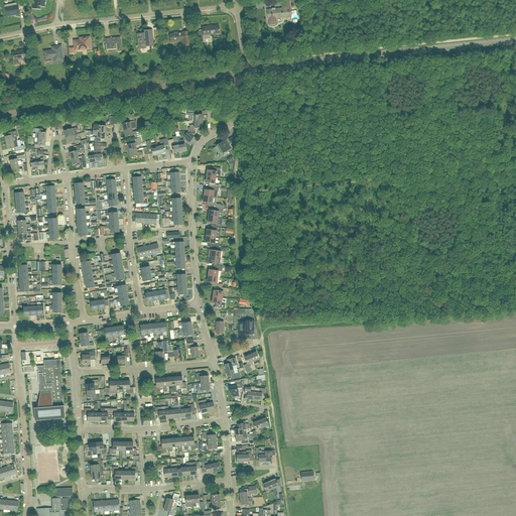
[(36,0),(37,1),(35,1),(34,5),(33,5),(32,8),(40,9),(41,6),(44,7),(44,0),(36,0)]
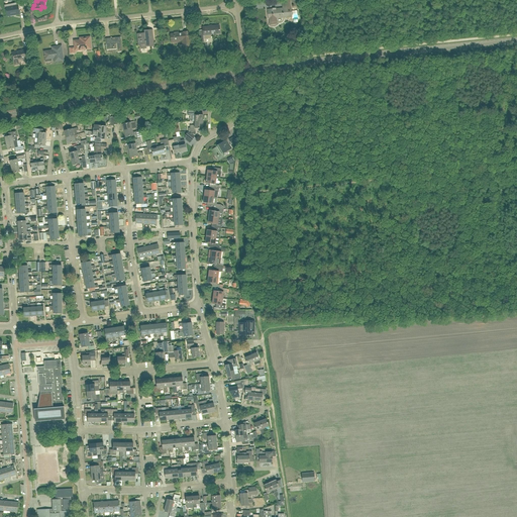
[(290,7),(289,0),(288,0),(282,1),(283,8),(268,10),(269,19),(269,22),(277,21),(277,18),(292,17),(291,7),(290,7)]
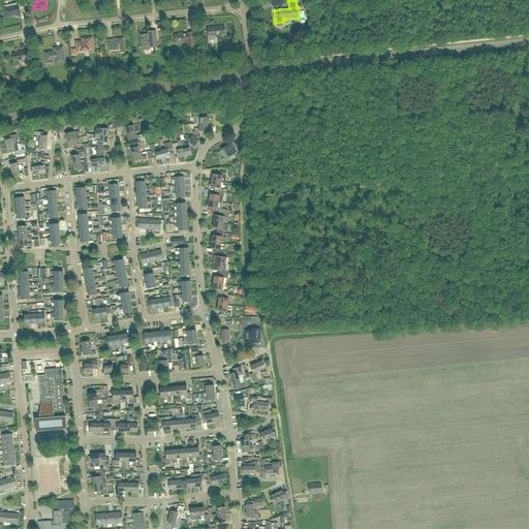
[(19,5),(6,7),(8,17),(20,14),(20,9),(23,9),(21,2),(18,3),(19,5)]
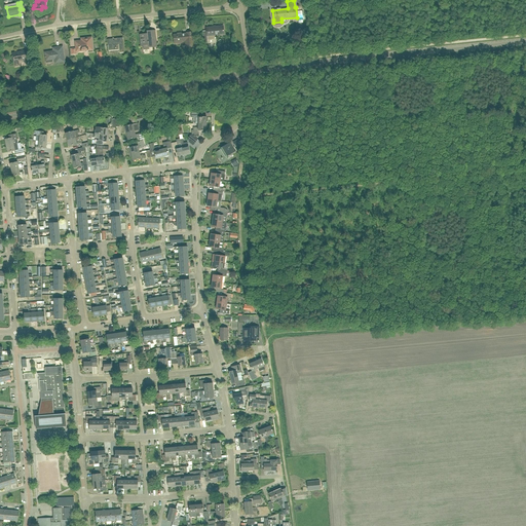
[(223,26),(205,28),(207,31),(202,31),(203,44),(208,43),(207,36),(224,34),(223,26)]
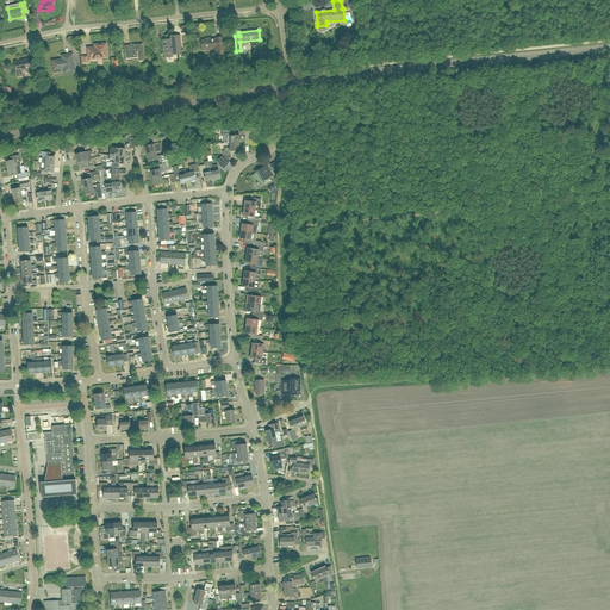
[(163,53),(172,53),(173,55),(181,55),(180,36),(170,37),(170,39),(162,41),(163,53)]
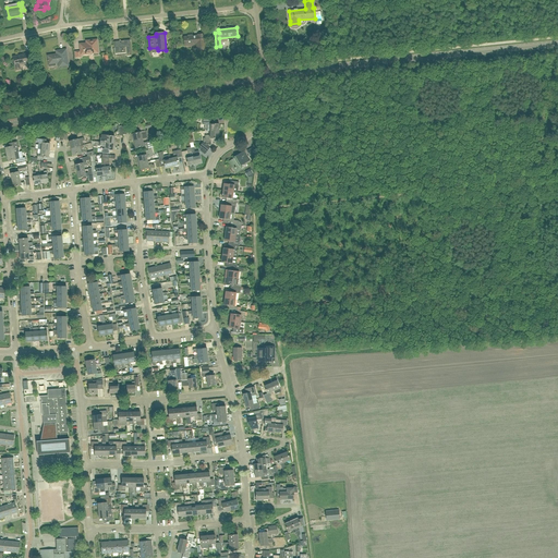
[(187,36),(183,37),(184,47),(193,46),(193,44),(196,44),(197,50),(206,49),(205,43),(206,43),(205,35),(204,34),(197,35),(192,36),(192,35),(187,35),(187,36)]
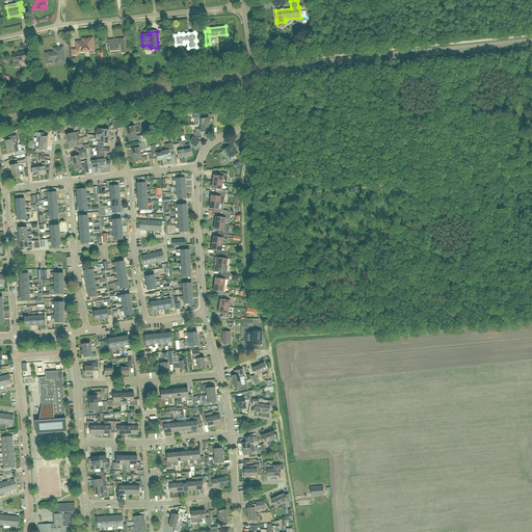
[(77,49),(72,49),(72,55),(77,54),(77,52),(94,51),(92,38),(87,38),(88,41),(76,42),(77,49)]
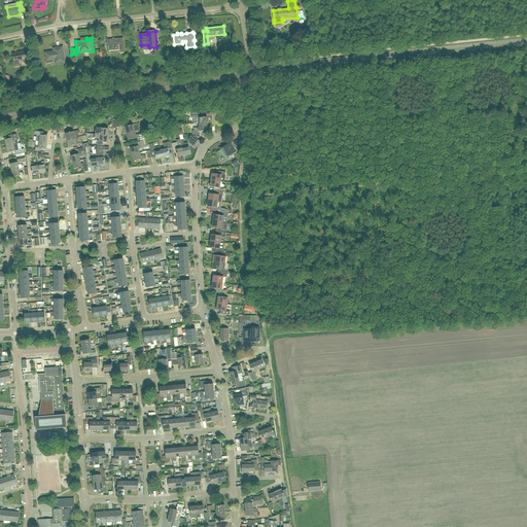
[(108,45),(109,50),(119,49),(119,53),(125,53),(124,38),(117,38),(117,40),(113,41),(112,39),(107,39),(108,45)]
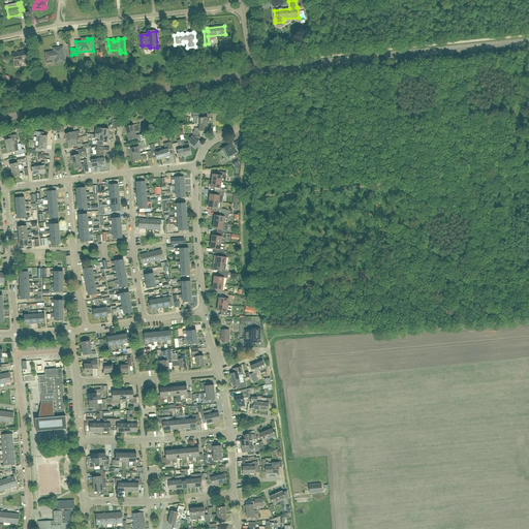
[(65,56),(63,47),(53,48),(54,51),(44,52),(47,63),(53,62),(53,60),(58,60),(58,64),(64,63),(63,56),(65,56)]
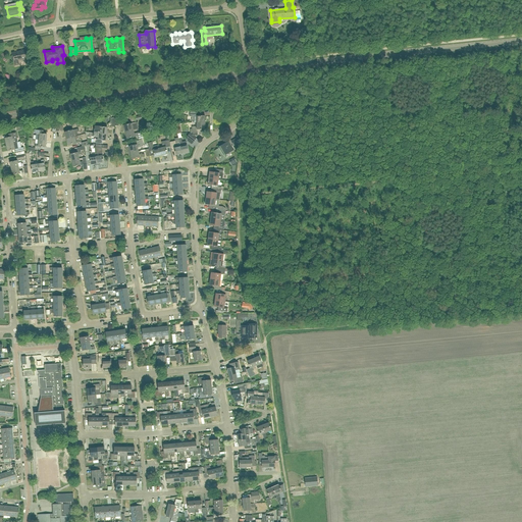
[(12,53),(14,61),(15,66),(19,65),(18,60),(30,58),(28,49),(23,50),(12,53)]
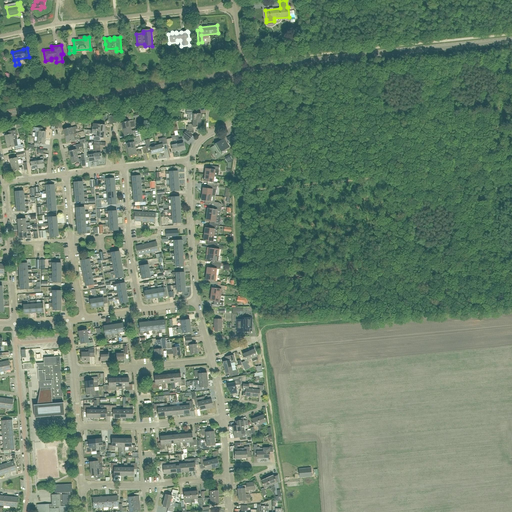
[(123,130),(131,128),(130,124),(135,123),(134,120),(121,123),(123,130)]
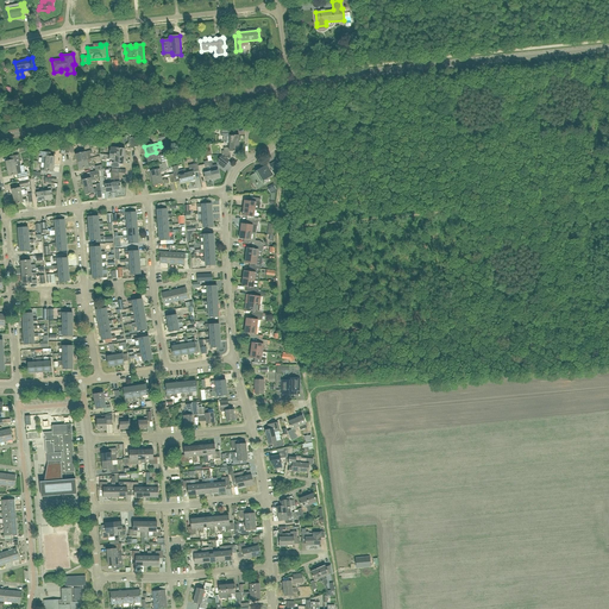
[(239,143),(230,143),(230,148),(224,148),(224,151),(221,151),(221,155),(231,155),(231,151),(239,151),(239,143)]
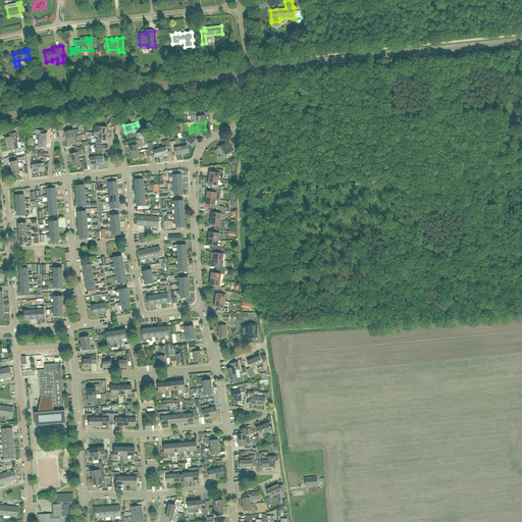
[(99,134),(106,135),(107,127),(100,126),(100,125),(94,125),(93,129),(95,129),(95,133),(99,134)]
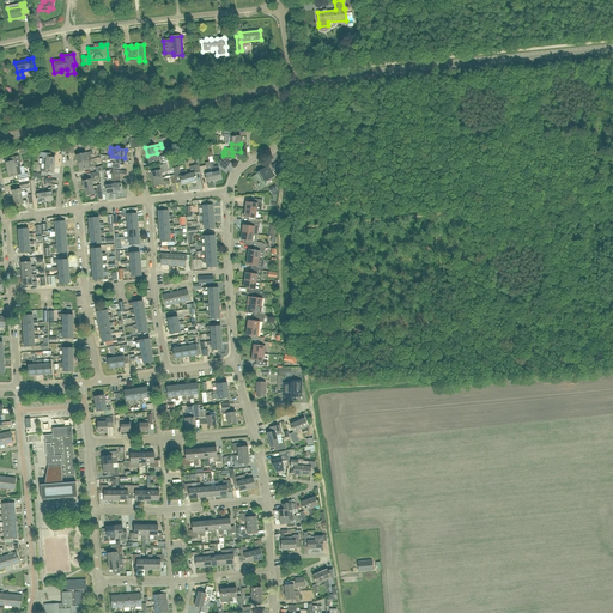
[(78,163),(91,159),(90,156),(92,155),(91,151),(77,156),(78,163)]
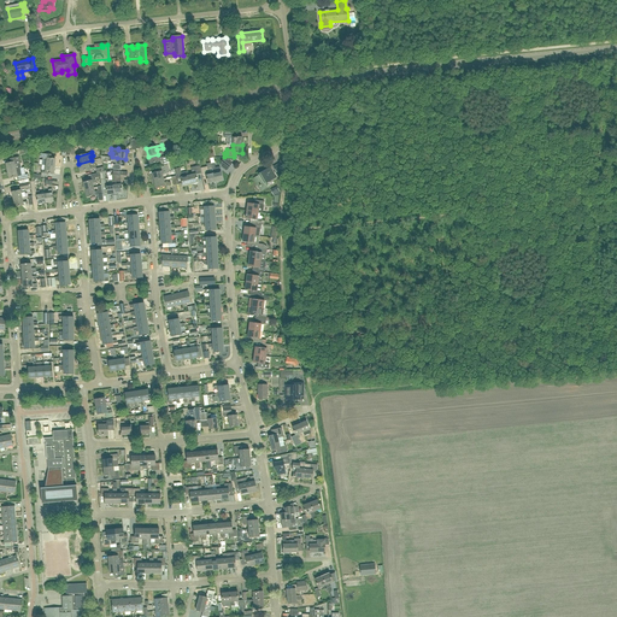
[(42,165),(56,166),(56,159),(48,158),(48,154),(41,153),(41,158),(42,158),(42,165)]
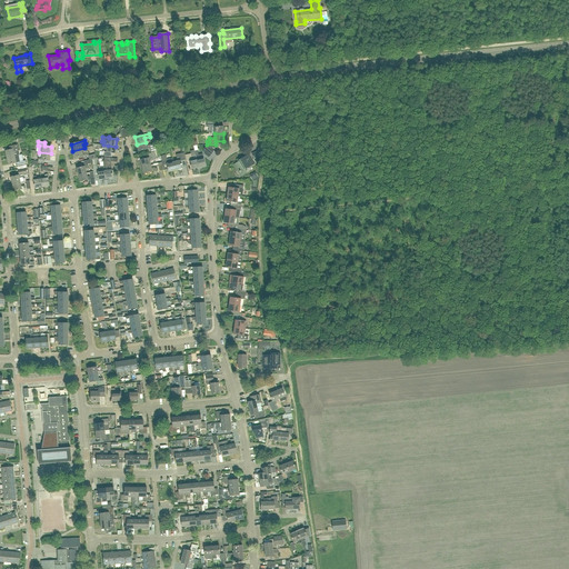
[(146,142),(137,145),(138,151),(150,148),(150,152),(158,150),(157,147),(152,148),(151,145),(147,146),(146,142)]
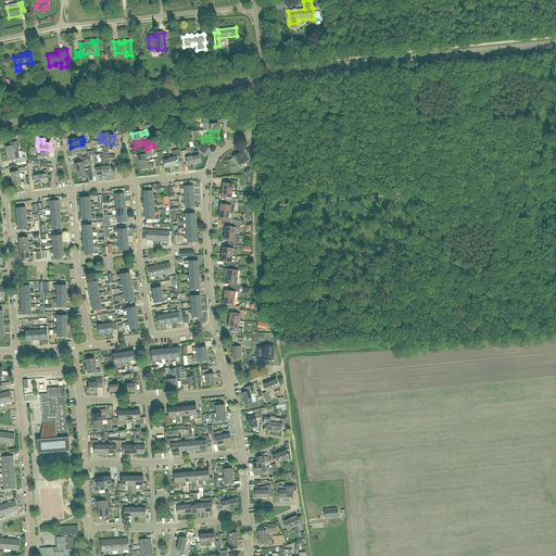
[(7,154),(20,151),(19,148),(19,147),(17,141),(12,142),(12,146),(5,147),(7,154)]
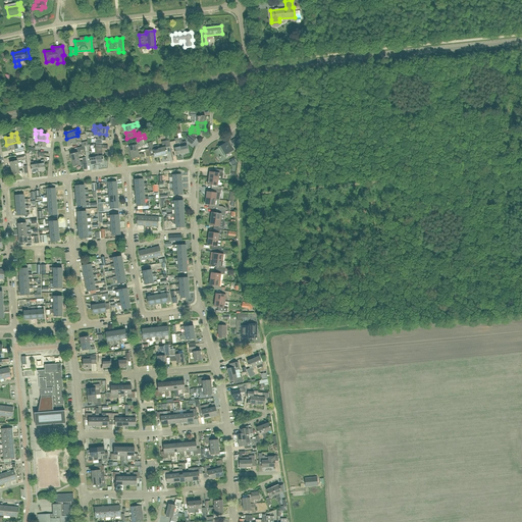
[(190,134),(188,137),(194,142),(196,139),(190,134)]
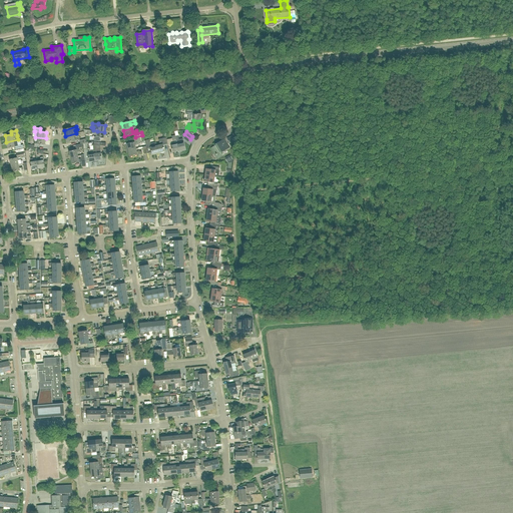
[(76,133),(65,136),(67,142),(79,139),(79,136),(77,137),(76,133)]
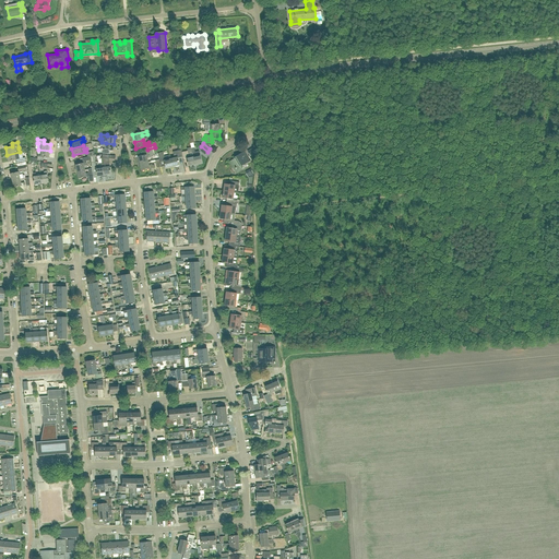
[(193,157),(195,165),(202,163),(200,151),(195,152),(194,147),(191,149),(193,157)]
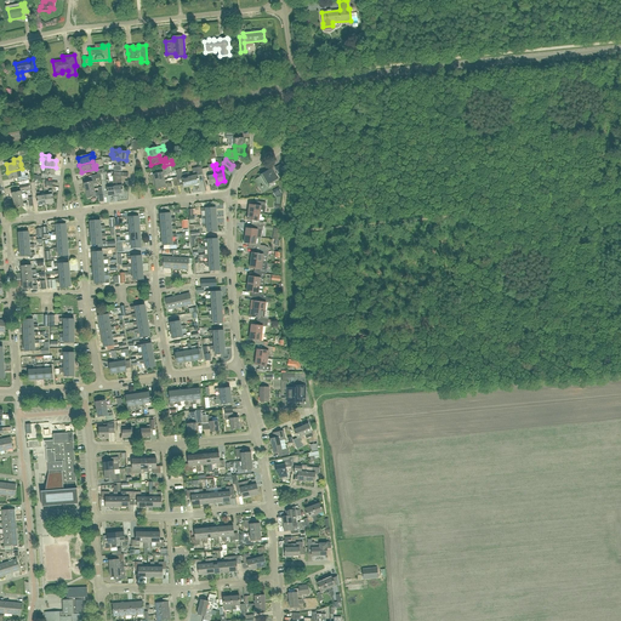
[(163,167),(163,172),(153,175),(155,182),(165,180),(164,176),(170,175),(169,171),(170,171),(169,166),(163,167)]
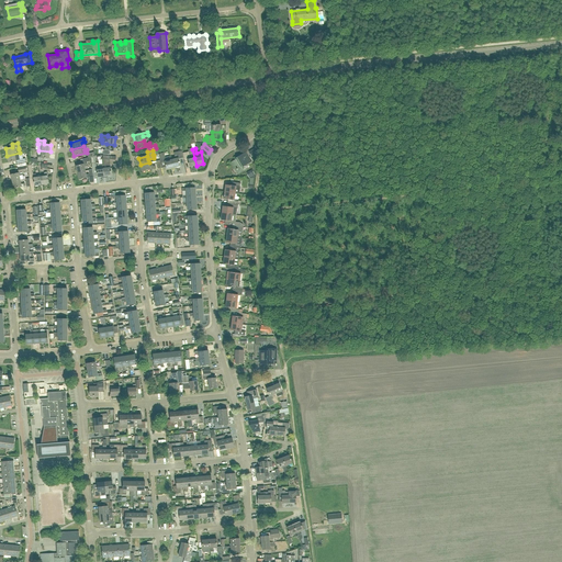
[(171,160),(173,168),(180,166),(179,159),(183,158),(181,150),(173,153),(176,159),(171,160)]
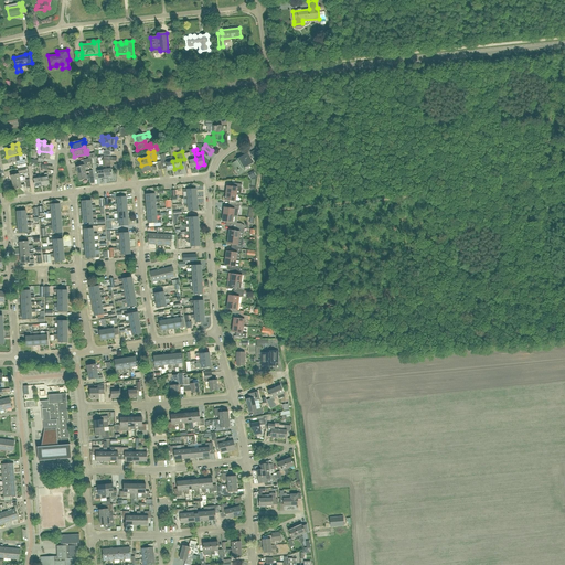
[(191,160),(190,152),(183,155),(183,151),(182,151),(184,159),(185,161),(189,160),(190,168),(198,167),(195,159),(191,160)]
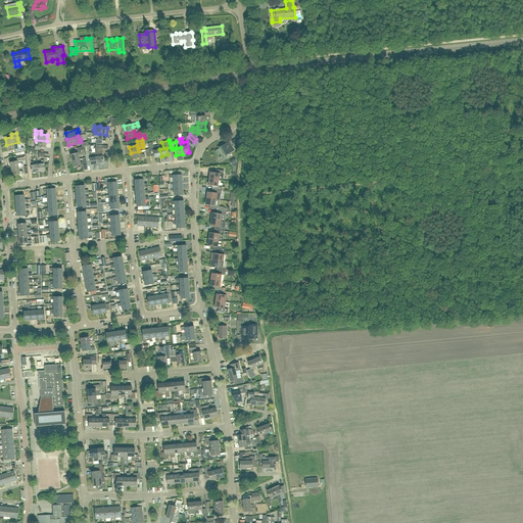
[(18,149),(17,143),(18,143),(18,142),(6,145),(8,151),(14,149),(15,153),(25,151),(24,148),(18,149)]
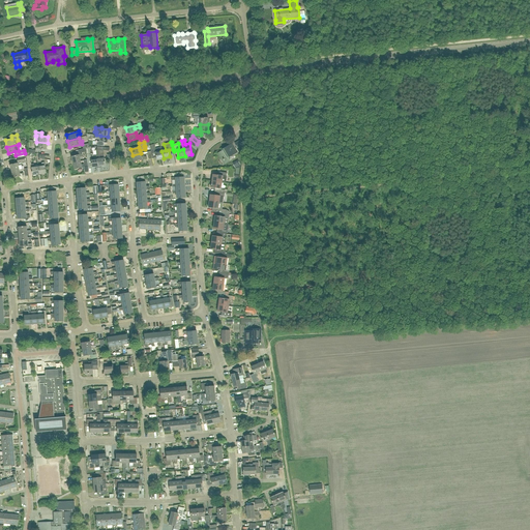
[(152,153),(155,152),(157,159),(164,158),(162,151),(162,147),(155,149),(154,144),(150,145),(152,153)]
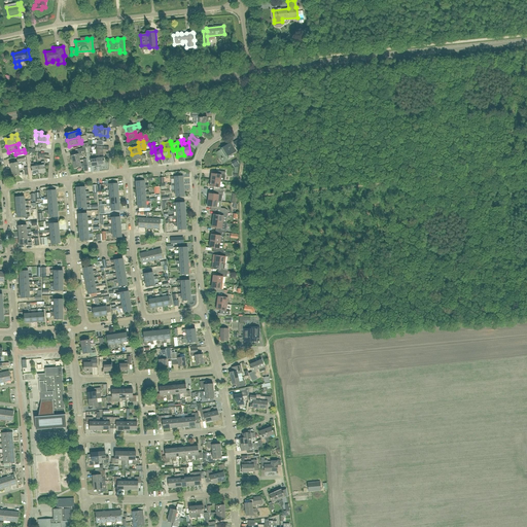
[(216,152),(223,164),(229,161),(226,156),(236,151),(231,143),(219,149),(220,150),(216,152)]
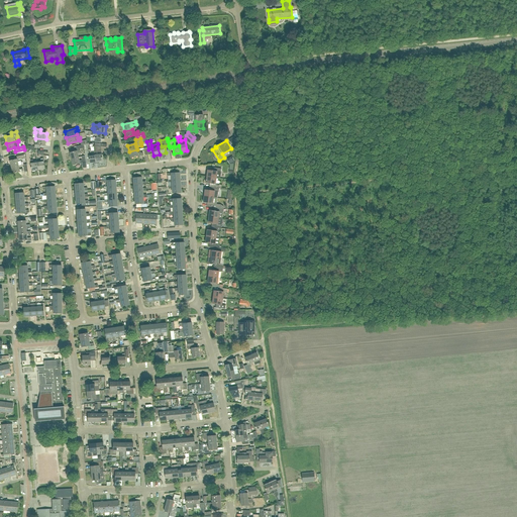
[(71,159),(78,158),(78,153),(81,152),(80,149),(84,148),(84,144),(81,145),(77,146),(77,150),(70,152),(71,159)]
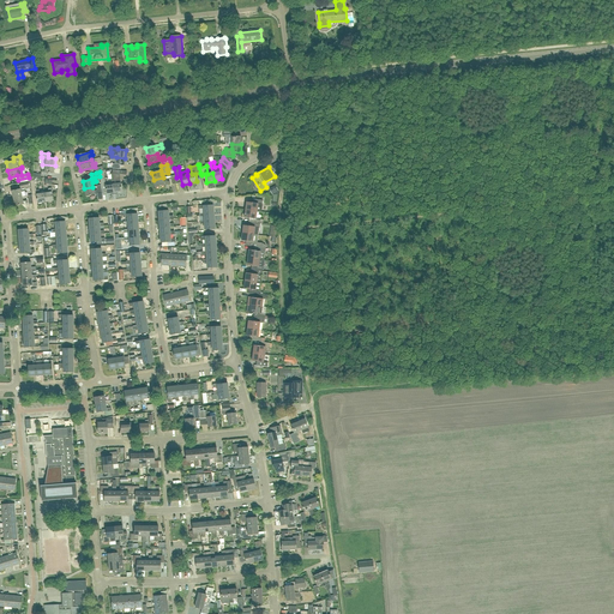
[(163,178),(154,180),(155,188),(170,185),(169,181),(163,182),(163,178)]
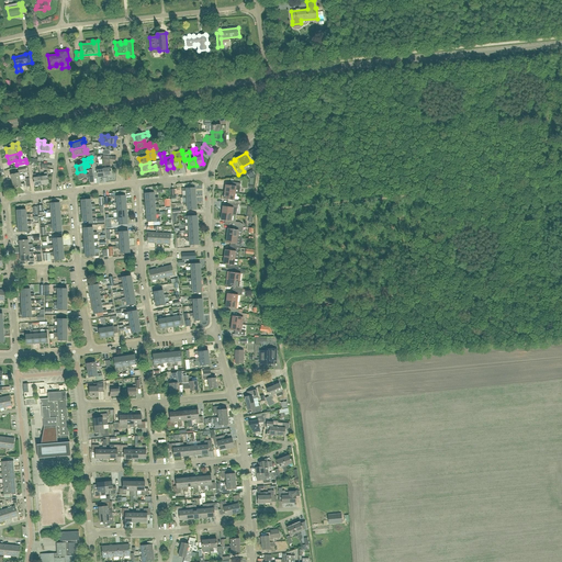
[(104,177),(103,165),(99,166),(99,164),(92,164),(93,171),(97,170),(98,177),(104,177)]
